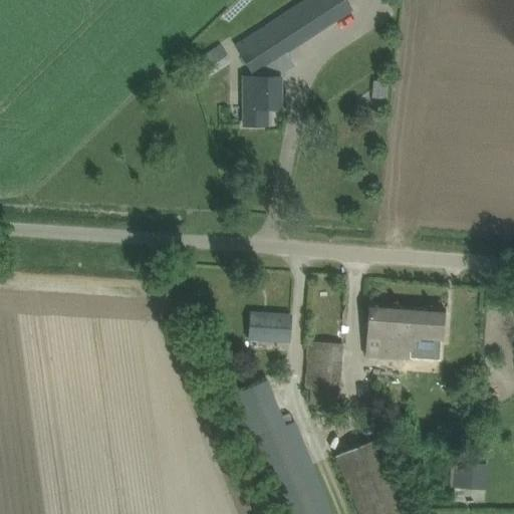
[(286,54),(268,24),(233,45),(251,75),(286,54)]
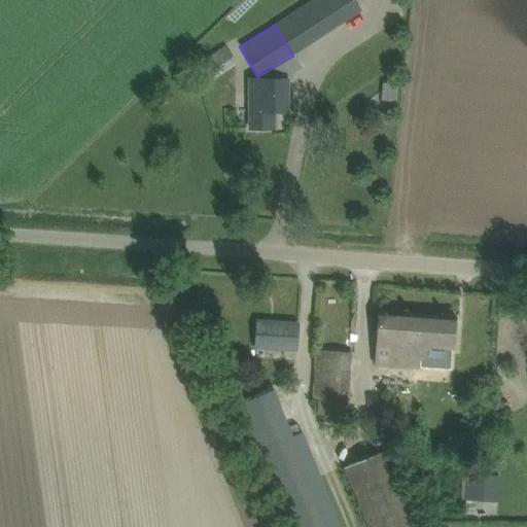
[(212,74),(236,62),(229,45),(204,58),(212,74)]
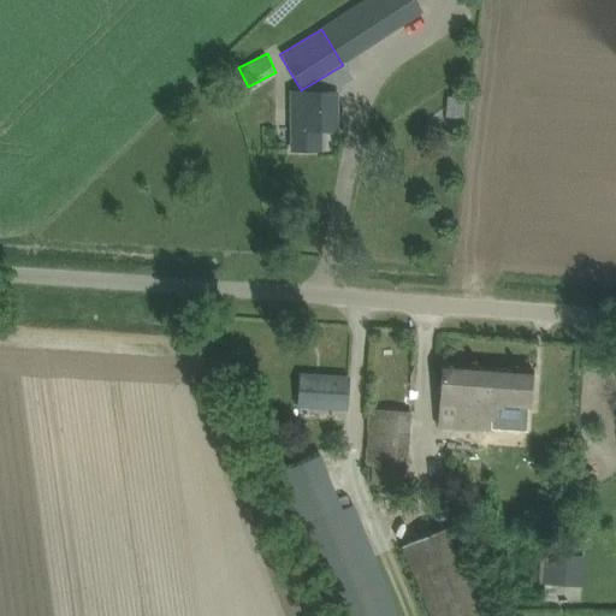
[(336,92),(292,92),(292,150),(320,150),(320,130),(336,130),(336,92)]
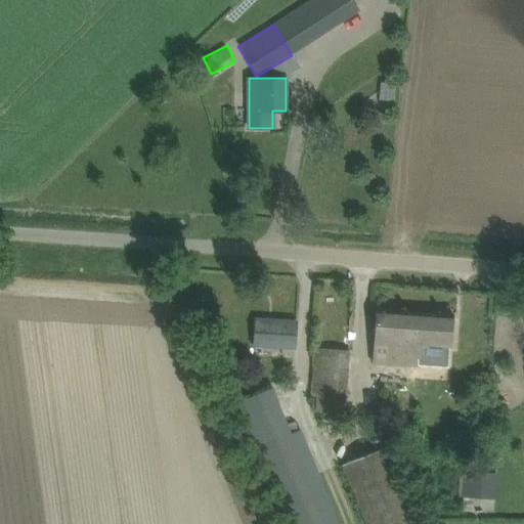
[(380,87),(379,99),(394,100),(395,88),(380,87)]
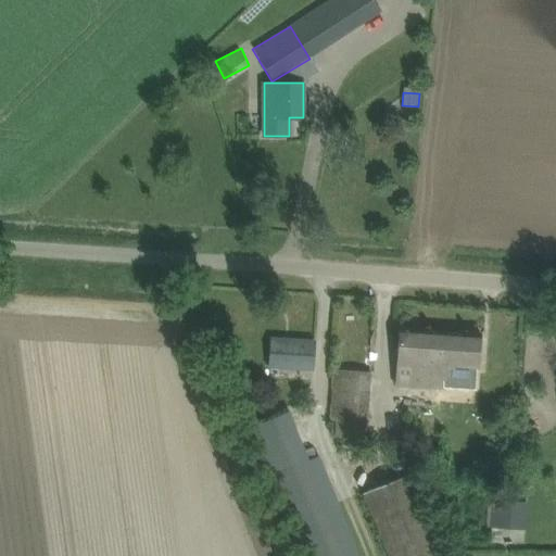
[(400,327),(397,349),(395,384),(446,389),(447,367),(453,367),(453,366),(479,367),(481,332),(400,327)]
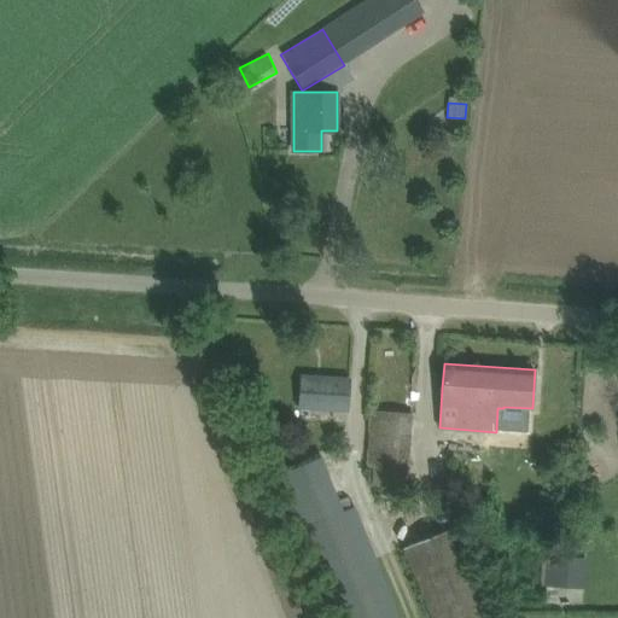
[(348,412),(349,404),(350,380),(302,377),(299,408),(348,412)]
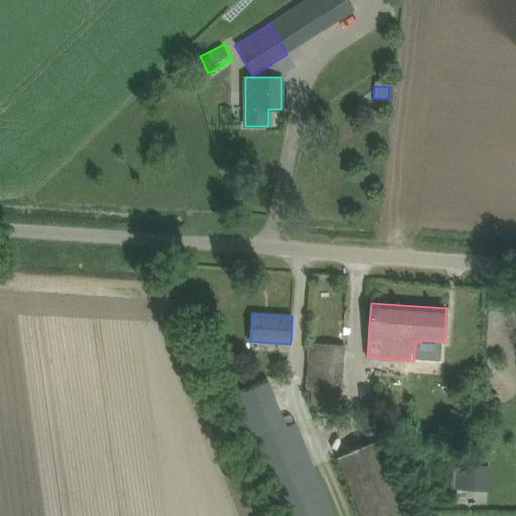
[(310,343),(307,388),(312,388),(311,405),(340,407),(344,345),(310,343)]
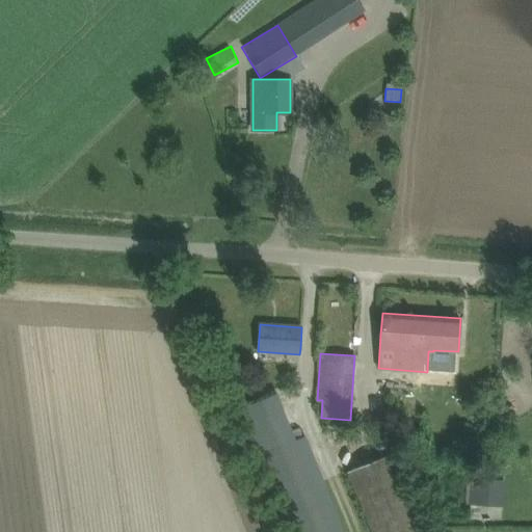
[(289,531),(343,531),(303,436),(295,440),(275,394),(239,411),(289,531)]
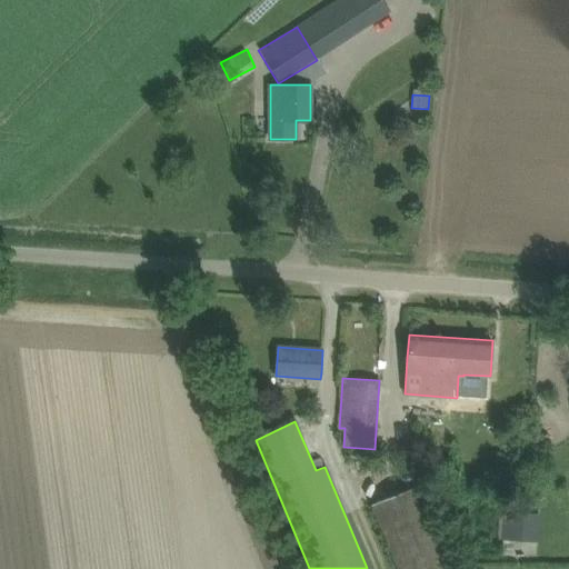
[(371,503),(398,568),(456,568),(421,483),(371,503)]
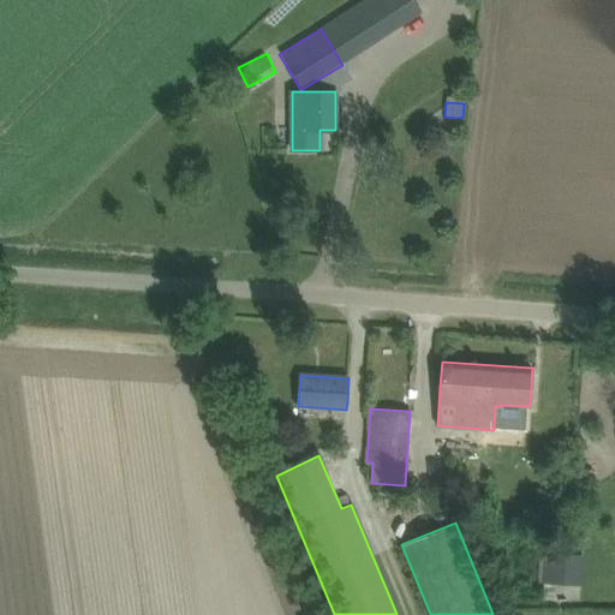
[(543,551),(542,583),(567,584),(569,553),(568,553),(543,551)]
